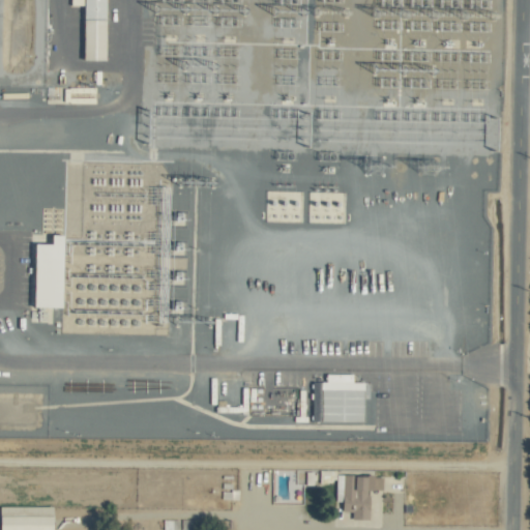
[(86,60),(110,60),(109,0),(71,0),(72,7),(86,7),(86,60)]
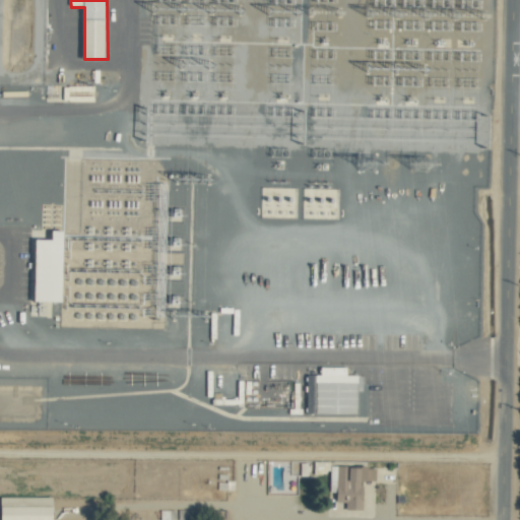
[(39,240),(38,302),(65,302),(66,231),(55,231),(54,240),(39,240)]
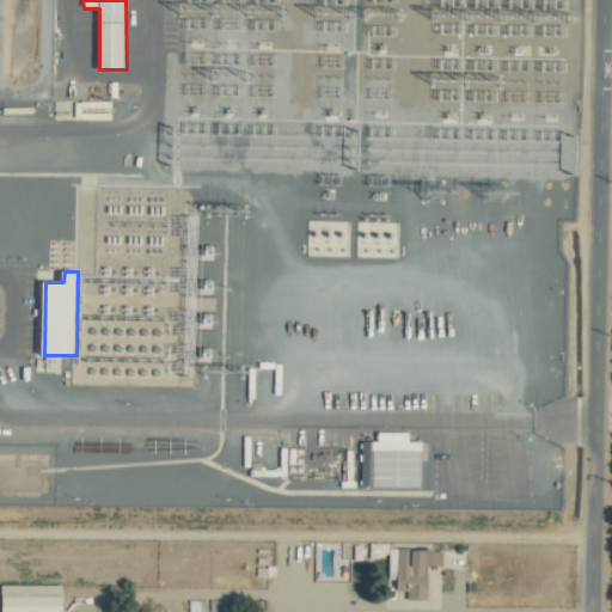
[(422,488),(423,442),(410,442),(410,433),(378,433),(378,442),(366,442),(366,451),(374,451),(373,461),(365,460),(365,487),(422,488)]
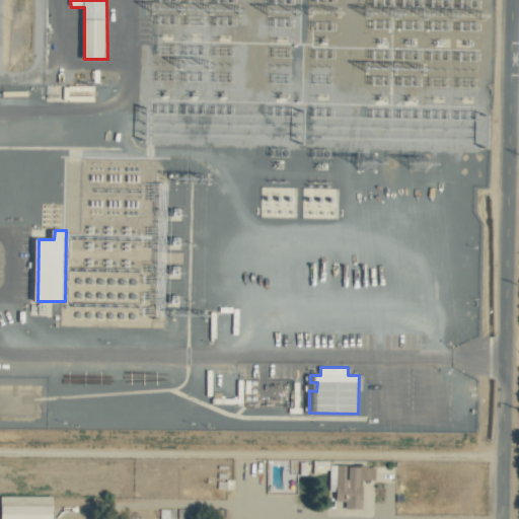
[(363,510),(364,480),(375,480),(376,467),(330,465),(330,487),(338,487),(337,501),(347,502),(347,509),(363,510)]
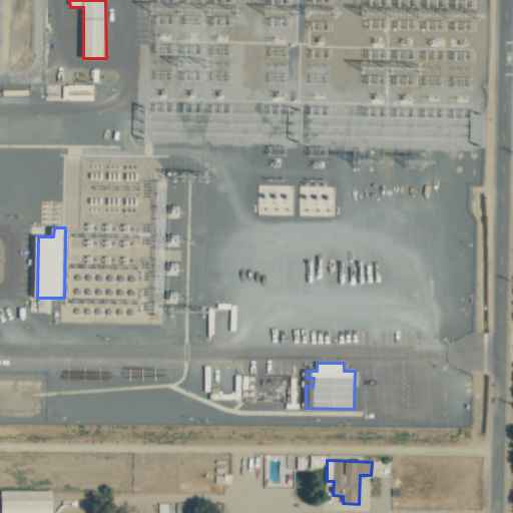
[(54,512),(54,491),(4,491),(3,512),(54,512)]
